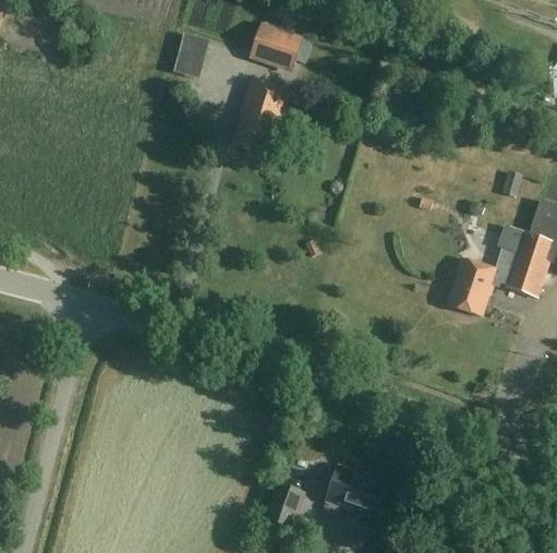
[(291,71),(303,36),(261,21),(249,57),(291,71)]
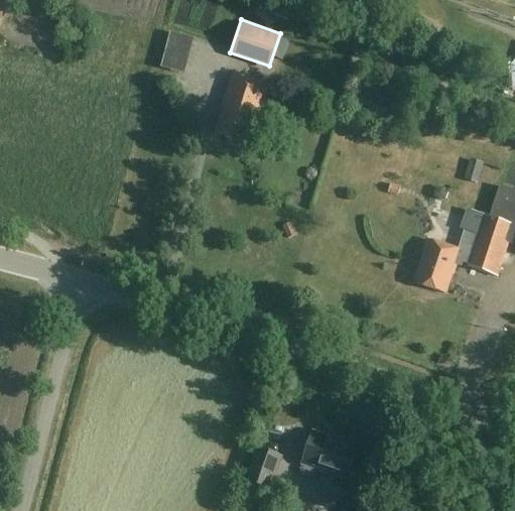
[(243,143),(250,122),(257,118),(262,101),(268,82),(229,69),(218,104),(221,109),(213,133),(243,143)]
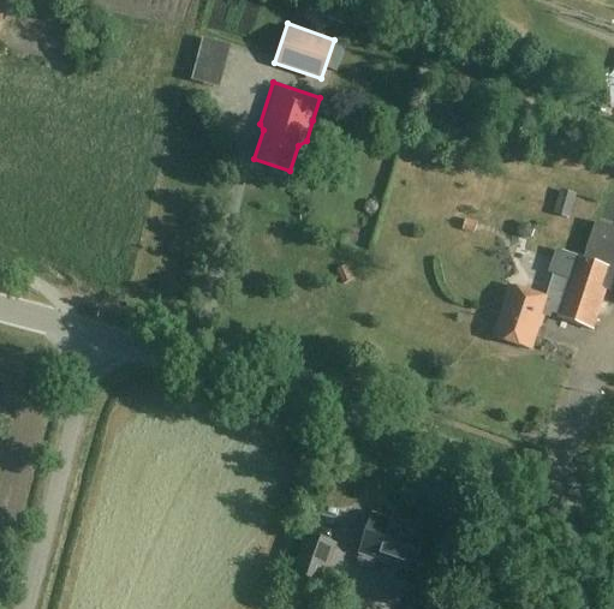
[(560,187),(553,209),(566,213),(573,191),(560,187)]
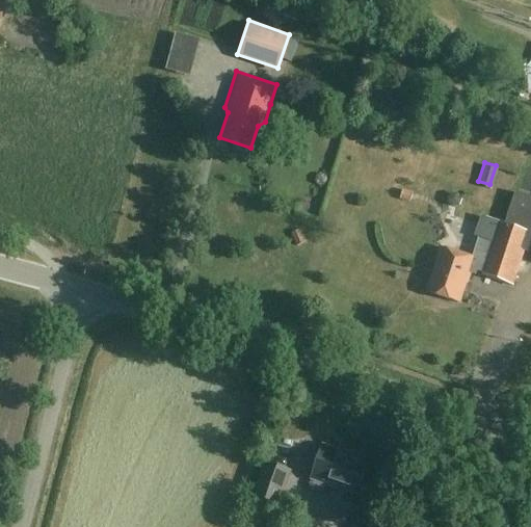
[(530,196),(514,191),(504,222),(498,220),(493,239),(478,234),(470,257),(439,246),(424,290),(458,301),(470,266),(482,270),(480,274),(512,285),(525,247),(530,248),(530,196)]
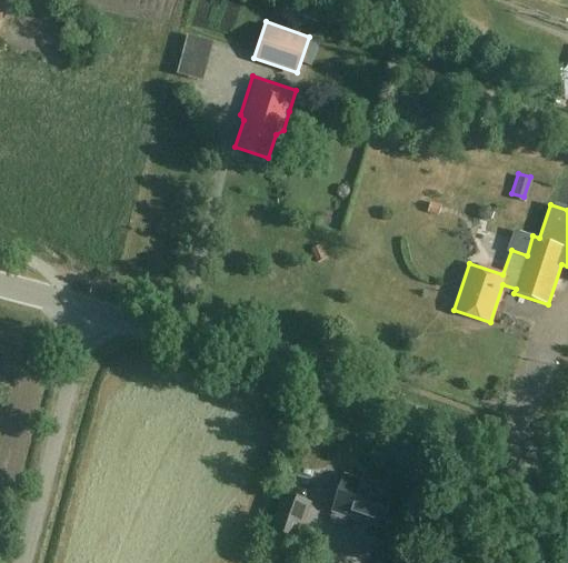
[(378,523),(381,515),(390,490),(344,473),(330,508),(378,523)]
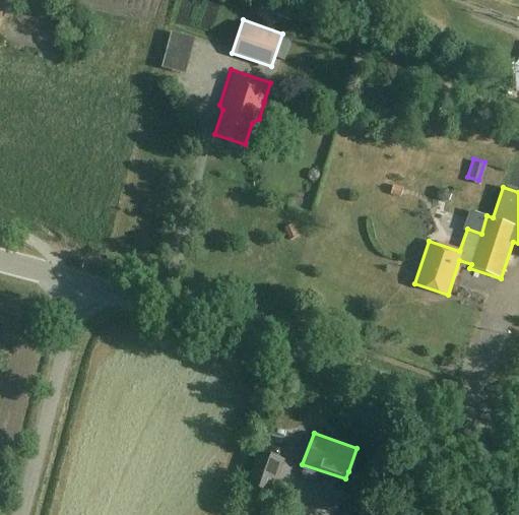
[(273,492),(284,457),(258,448),(246,483),(273,492)]
